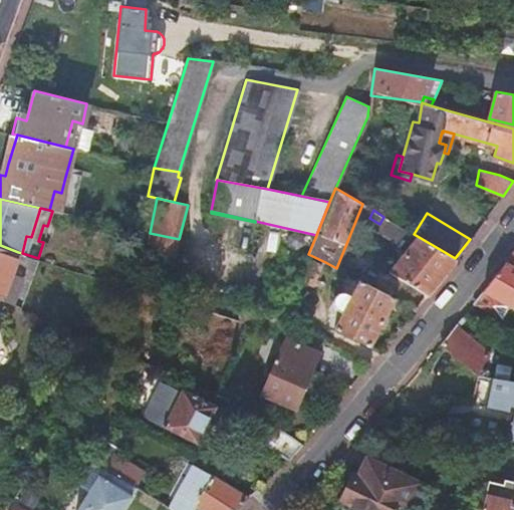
[(428,294),(455,258),(414,234),(404,228),(400,236),(412,242),(390,271),(428,294)]
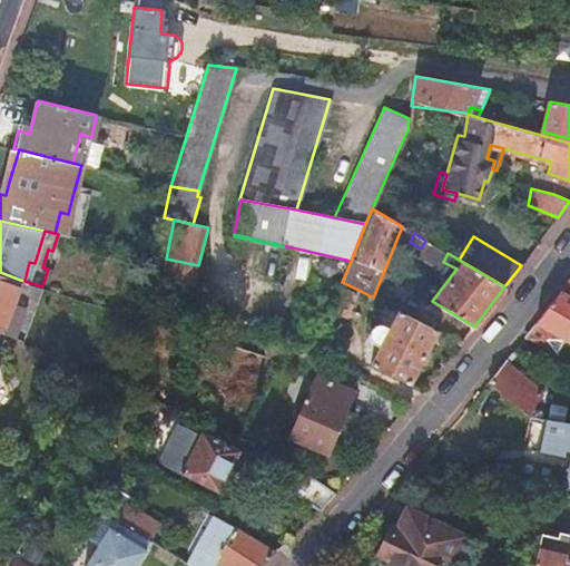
[(192,296),(198,265),(166,259),(159,288),(192,296)]
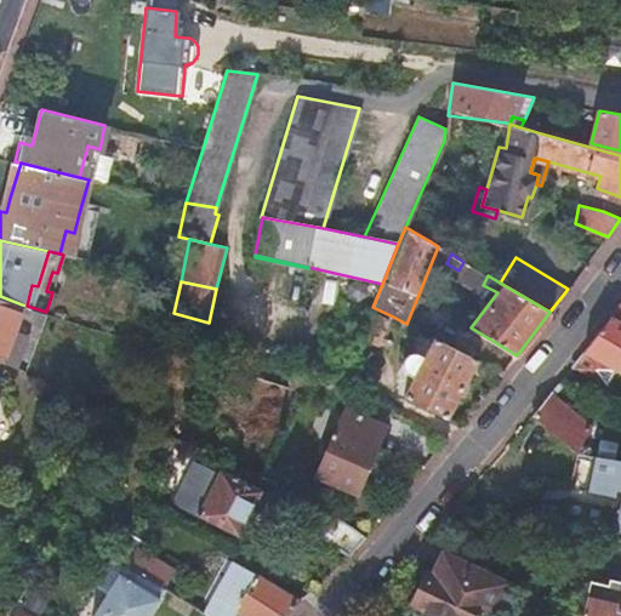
[(11,331),(22,304),(0,296),(0,359),(1,360),(11,331)]
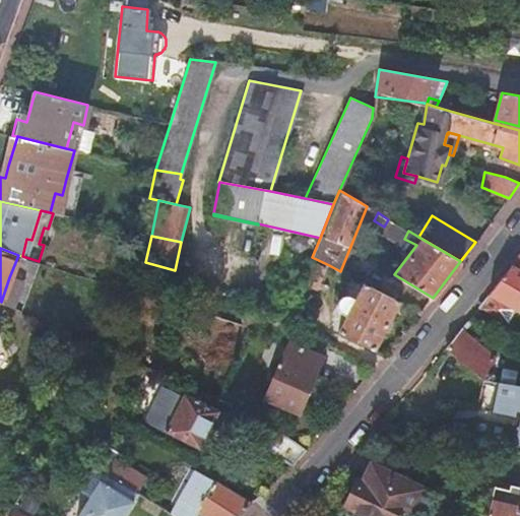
[(519,254),(489,293),(519,310),(519,309),(519,254)]
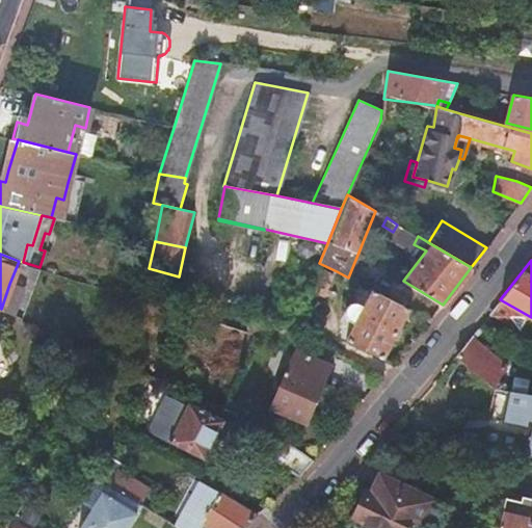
[(20,317),(40,267),(23,262),(19,261),(9,284),(1,309),(20,317)]
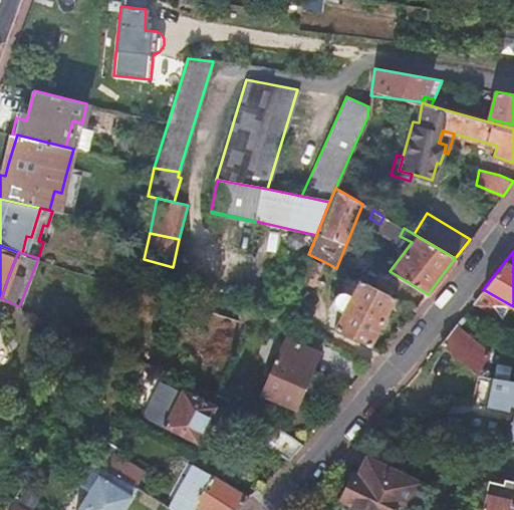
[(325,262),(308,254),(303,267),(298,279),(315,285),(325,262)]
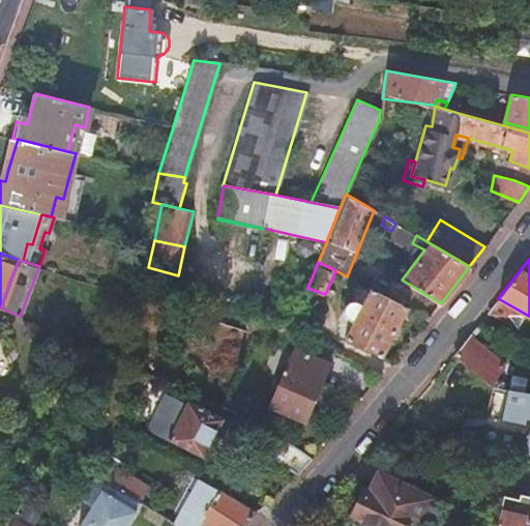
[(407,305),(371,288),(362,304),(357,301),(356,301),(355,300),(354,300),(353,300),(351,301),(350,301),(349,301),(348,302),(347,304),(346,305),(345,307),(345,308),(344,309),(344,311),(344,312),(345,313),(345,314),(346,316),(347,317),(348,318),(349,319),(353,321),(345,338),(382,356),(407,305)]
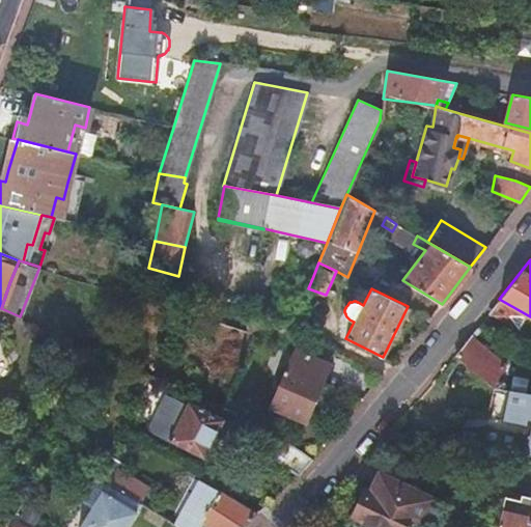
[(304,299),(300,310),(292,329),(323,344),(332,328),(313,319),(318,305),(304,299)]
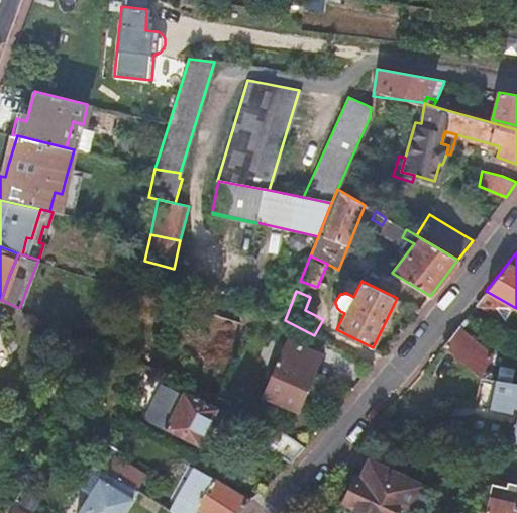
[(443,343),(480,374),(497,344),(491,341),(487,348),(458,324),(443,343)]
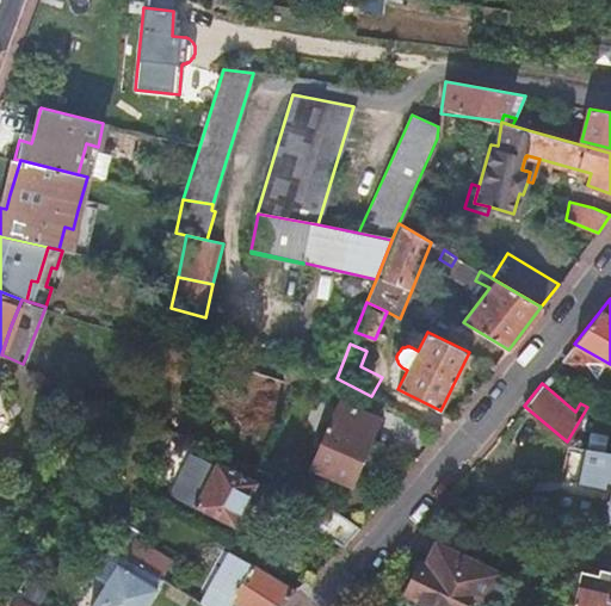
[(378,418),(339,401),(310,468),(349,484),(378,418)]
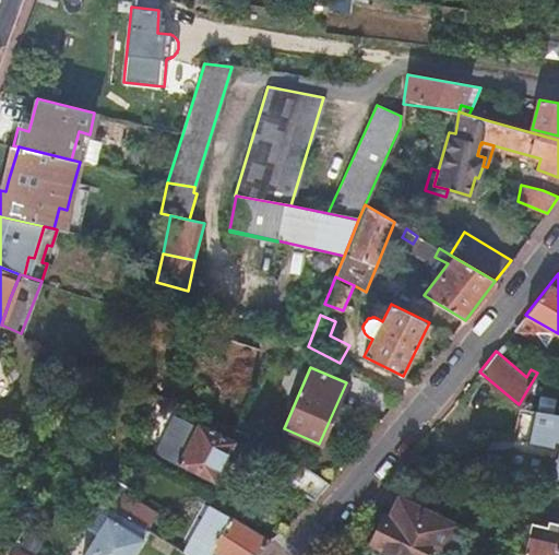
[(558,411),(520,404),(507,465),(542,473),(558,476),(558,411)]
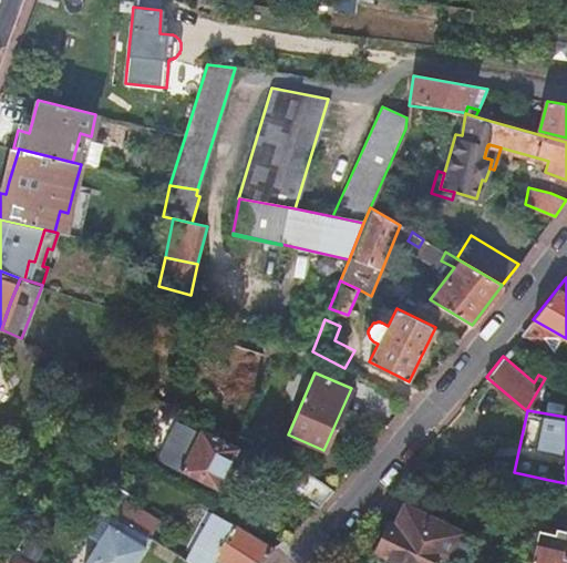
[(164,459),(165,460),(181,469),(181,470),(183,471),(215,487),(233,448),(198,431),(198,432),(182,425),(174,440),(174,439),(164,459)]
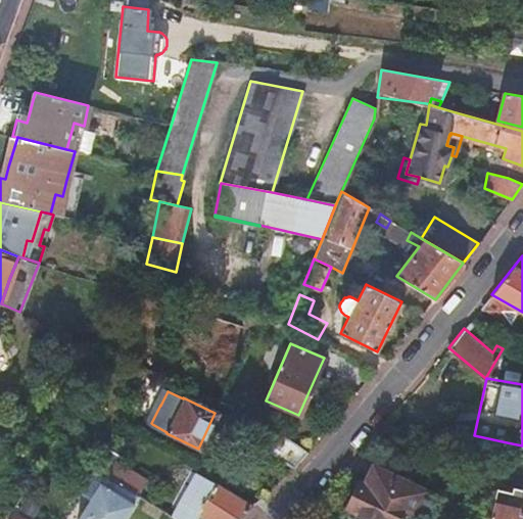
[(127,410),(122,417),(134,424),(138,417),(127,410)]
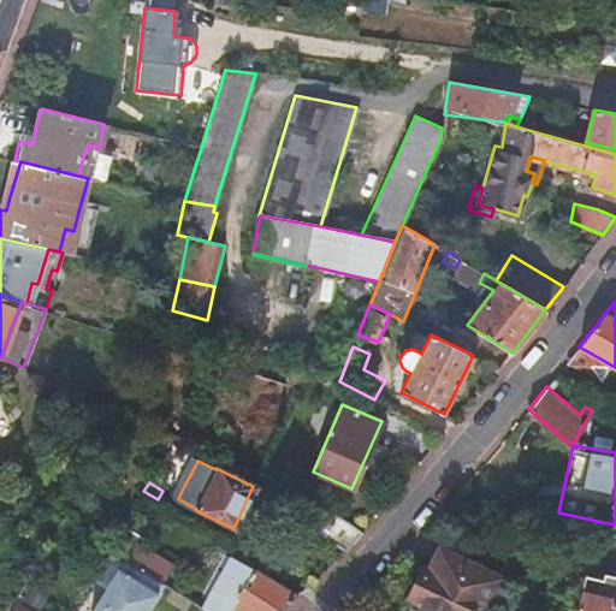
[(179,499),(175,509),(194,521),(199,511),(196,510),(196,509),(179,499)]
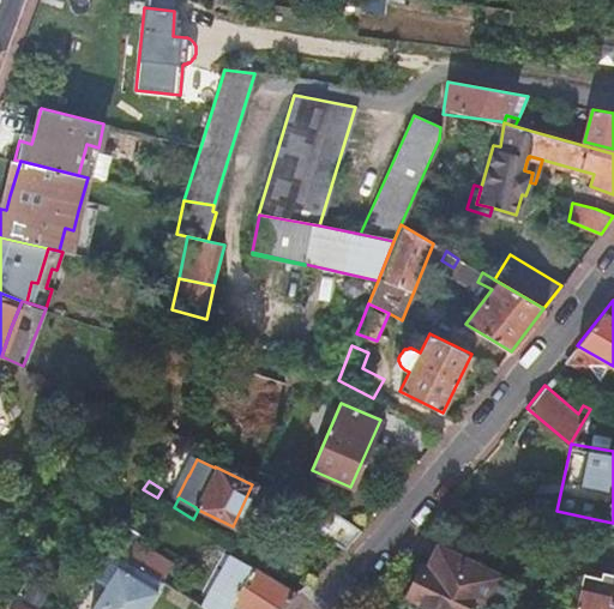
[(361,529),(329,510),(315,530),(344,548),(361,529)]
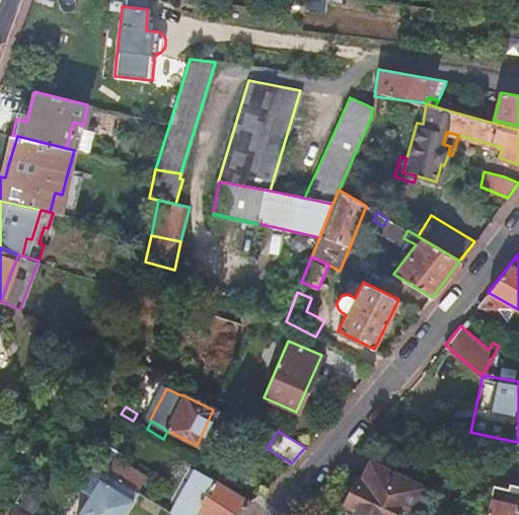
[(103,471),(136,491),(137,492),(146,476),(113,455),(103,471)]
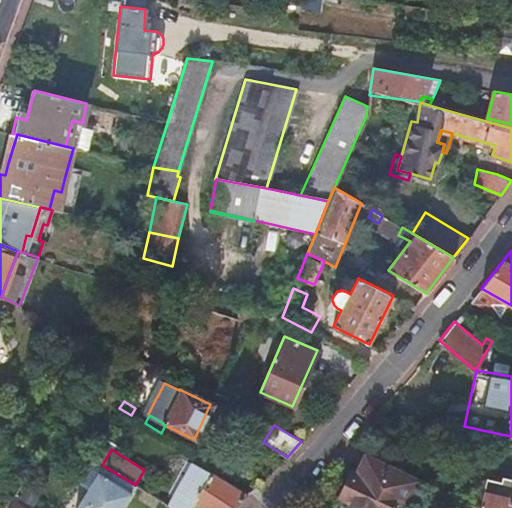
[(414,475),(394,466),(370,454),(366,452),(356,472),(352,469),(340,494),(369,507),(386,507),(394,494),(395,494),(406,499),(417,477),(414,475)]
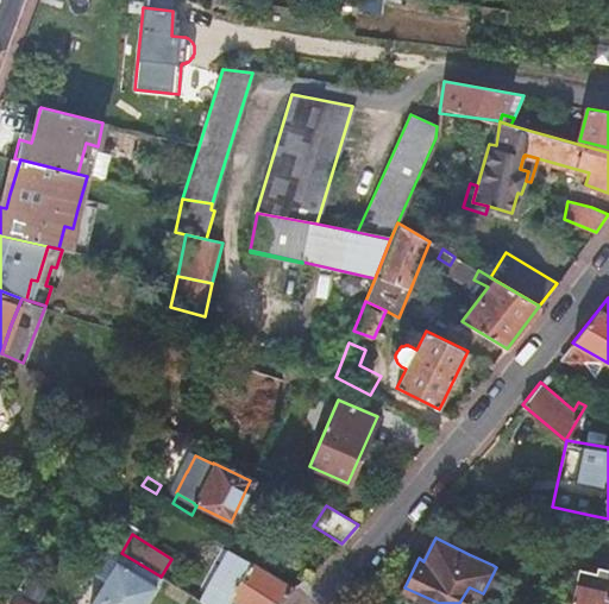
[(476,539),(469,554),(493,565),(500,549),(476,539)]
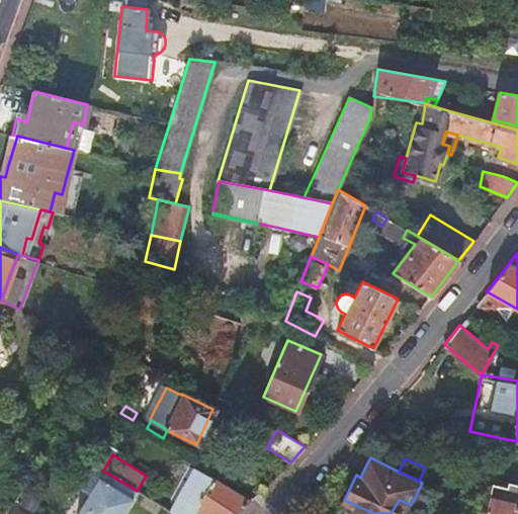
[(76,513),(120,513),(136,490),(103,470),(103,469),(76,513)]
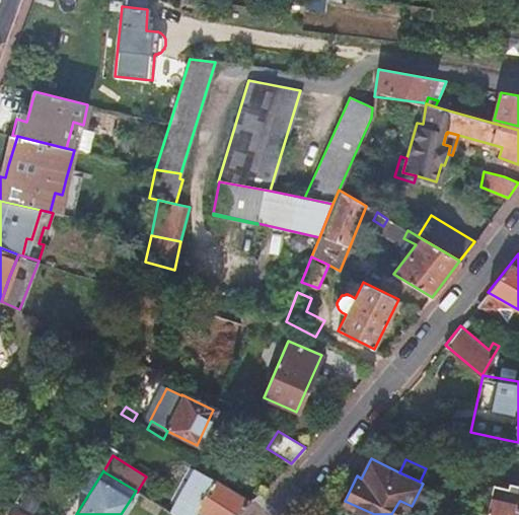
[(195,514),(199,510),(205,514),(234,514),(250,501),(211,479),(207,487),(197,481),(187,499),(174,493),(165,509),(174,514),(195,514)]
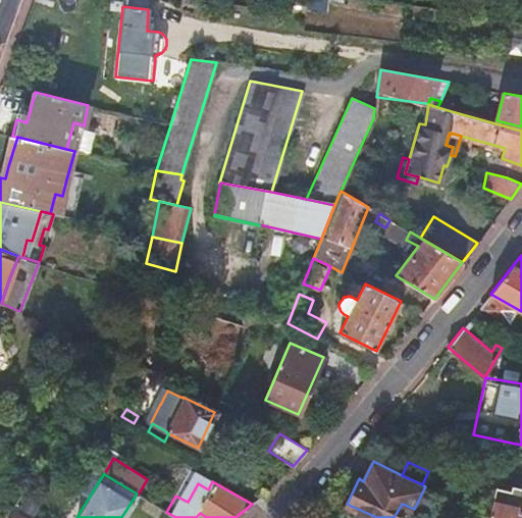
[(496,485),(492,501),(487,517),(519,517),(521,508),(521,485),(518,485),(513,483),(511,489),(496,485)]
